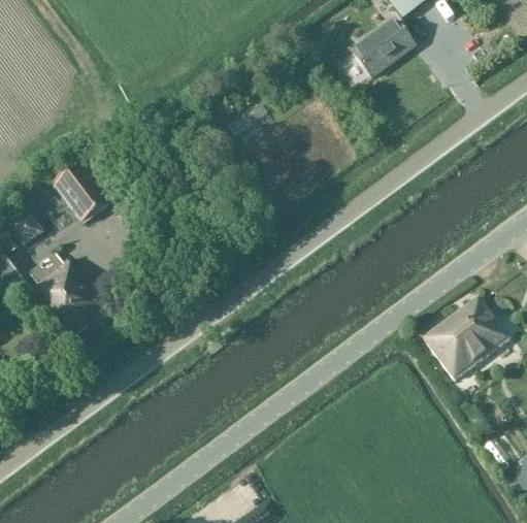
[(386,0),(400,18),(423,0),(386,0)]
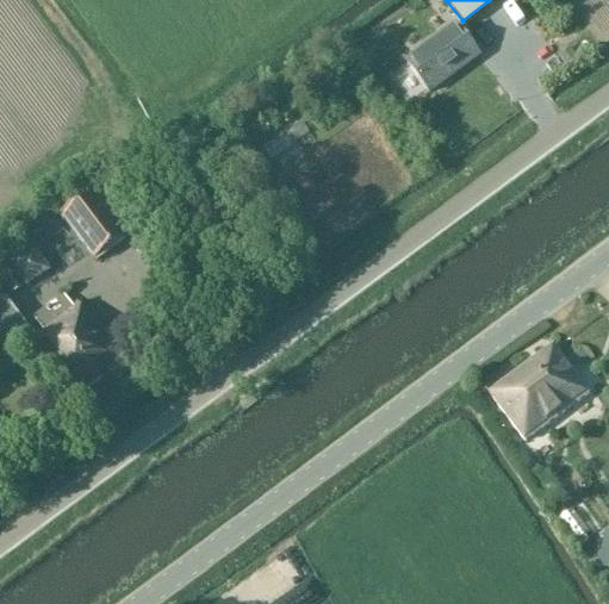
[(428,89),(479,53),(454,22),(405,58),(428,89)]
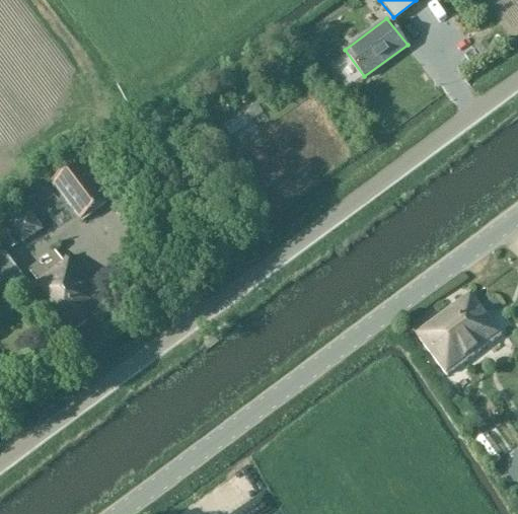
[(121,188),(93,151),(79,161),(54,180),(81,217),(106,198),(121,188)]
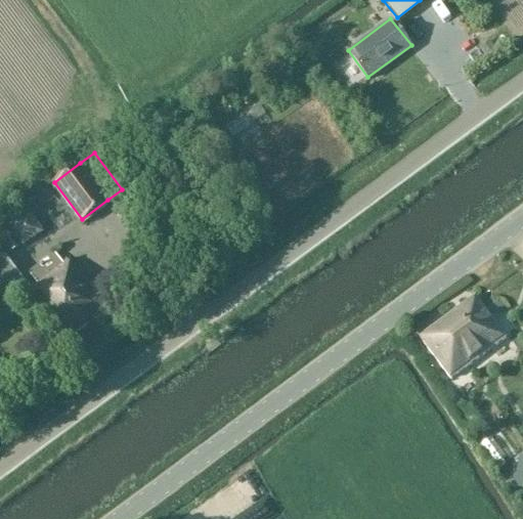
[(29,209),(9,223),(23,243),(42,229),(29,209)]
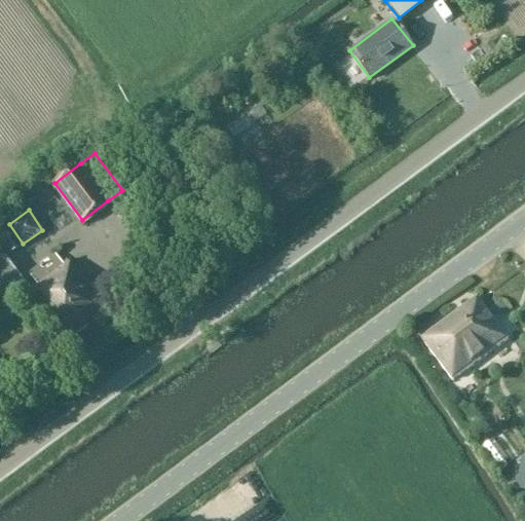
[(59,343),(107,307),(68,255),(62,260),(54,251),(28,271),(35,281),(21,291),(59,343)]
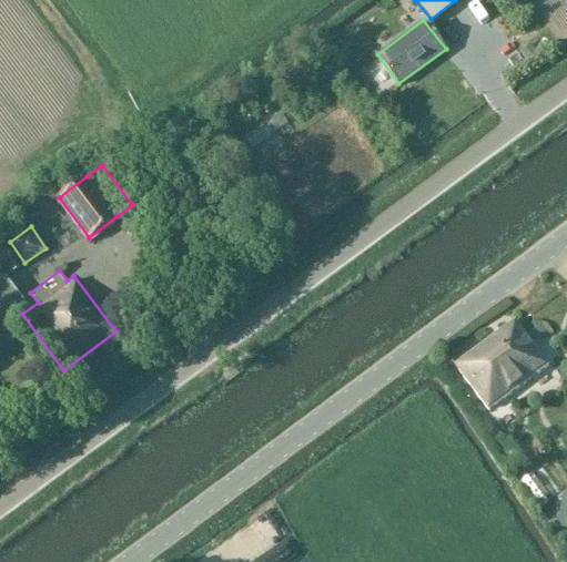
[(4,276),(0,278),(0,307),(10,320),(28,306),(4,276)]
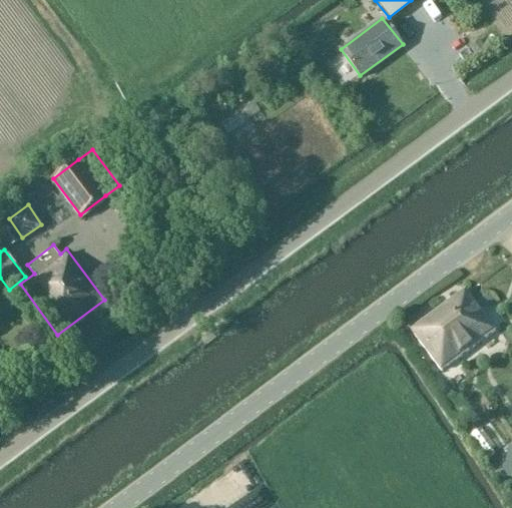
[(465,287),(409,328),(441,370),(495,329),(465,287)]
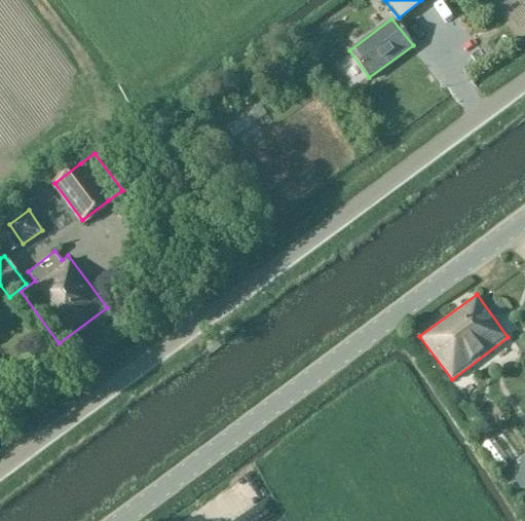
[(524,453),(522,453),(518,472),(516,472),(513,483),(524,485),(524,453)]
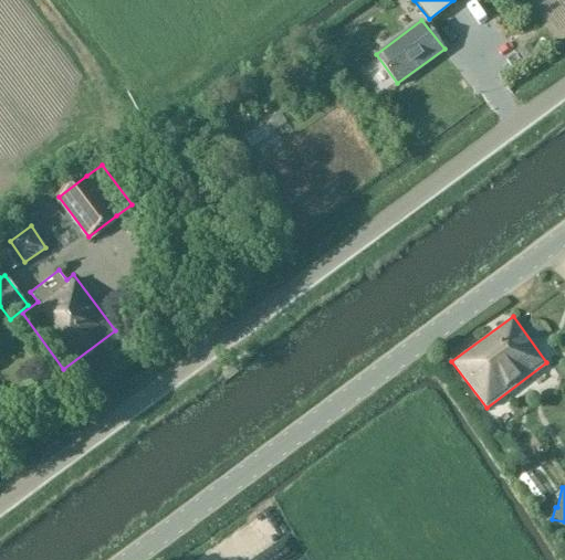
All buildings are outlined.
